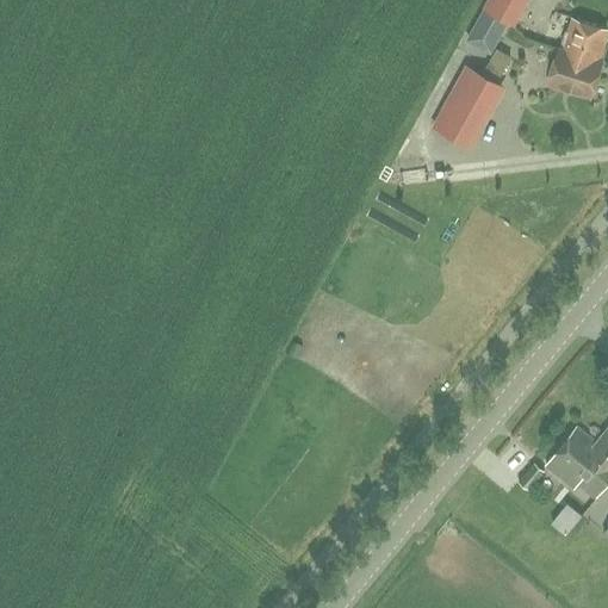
[(521,0),(489,0),(483,12),(508,26),(521,0)]
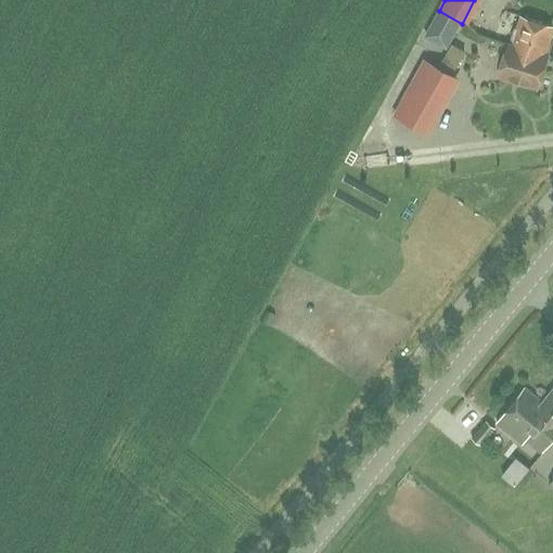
[(552,29),(518,17),(509,48),(506,47),(496,77),(536,90),(545,60),(543,59),(552,29)]
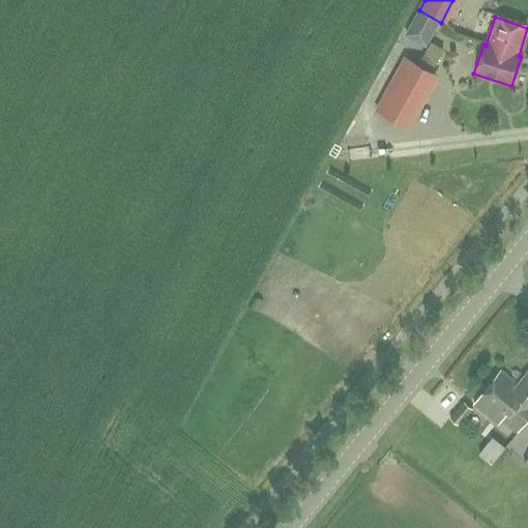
[(433,66),(441,51),(430,45),(421,60),(433,66)]
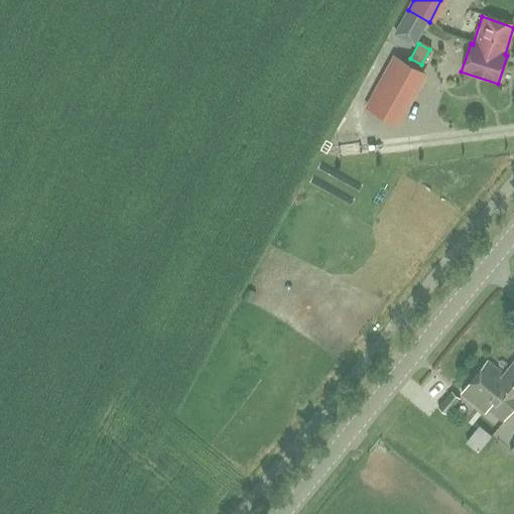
[(394,125),(414,88),(422,72),(394,56),(366,110),(394,125)]
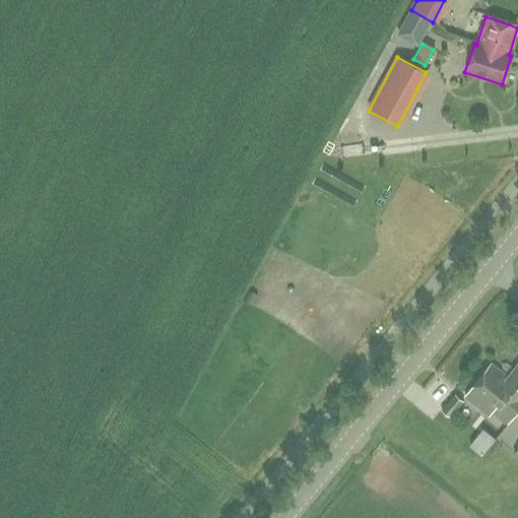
[(517,366),(506,379),(489,365),(463,397),(488,417),(491,414),(505,427),(517,410),(517,366)]
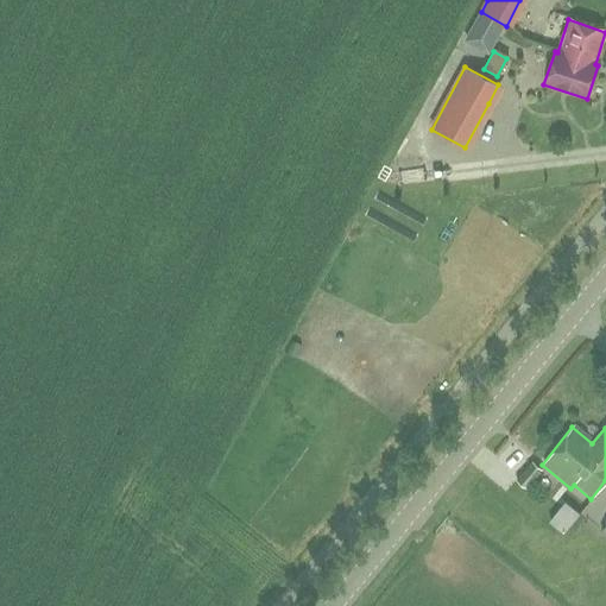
[(524,491),(541,472),(530,464),(513,481),(524,491)]
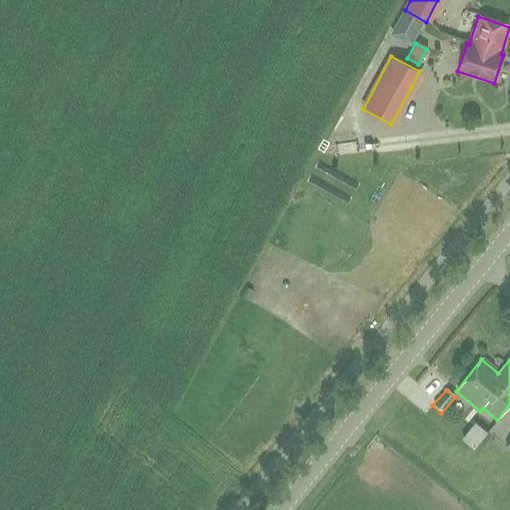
[(473,450),(486,435),(474,425),(462,440),(473,450)]
